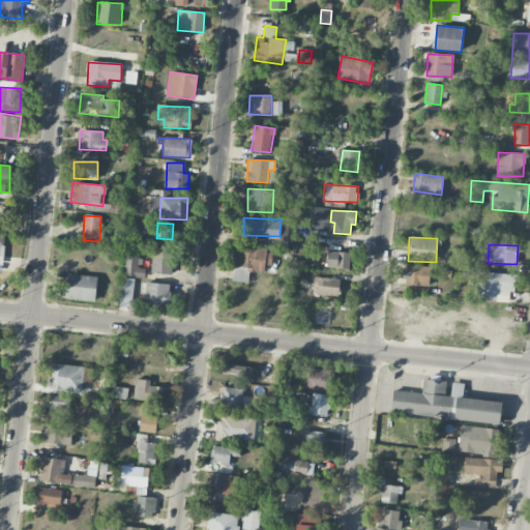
[(236,246),(234,282),(247,283),(248,271),(264,272),(265,265),(272,266),(273,249),(236,246)]
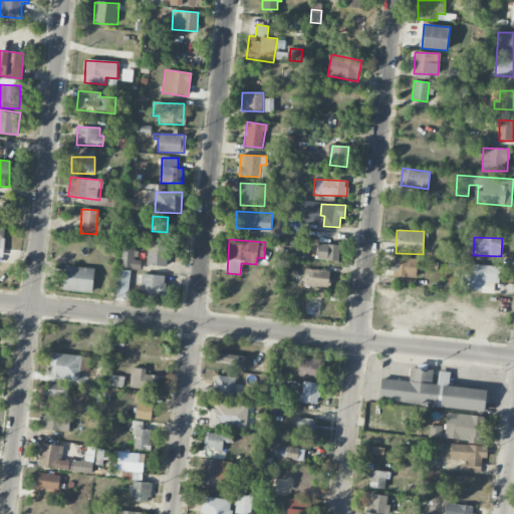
[(167,266),(167,256),(172,256),(172,245),(148,244),(147,265),(167,266)]
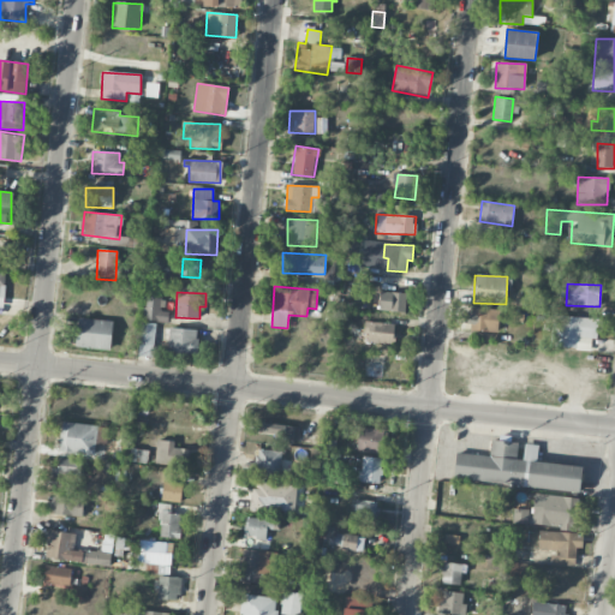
[(378,311),(405,311),(406,293),(380,292),(378,311)]
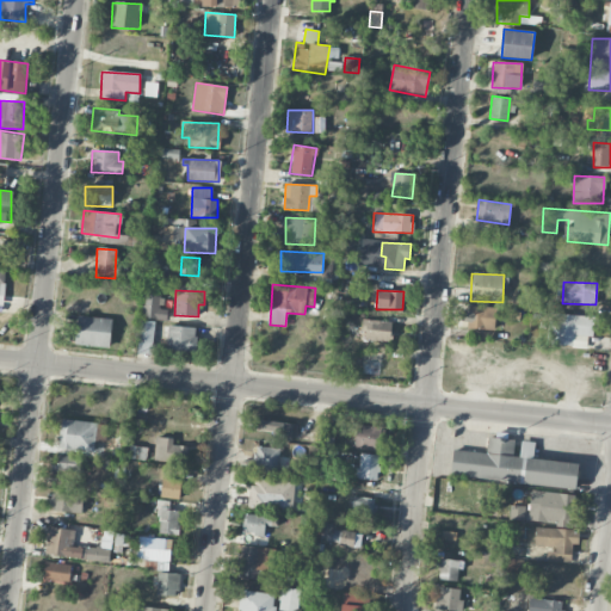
[(142,319),(167,320),(167,307),(162,307),(162,295),(143,294),(142,319)]
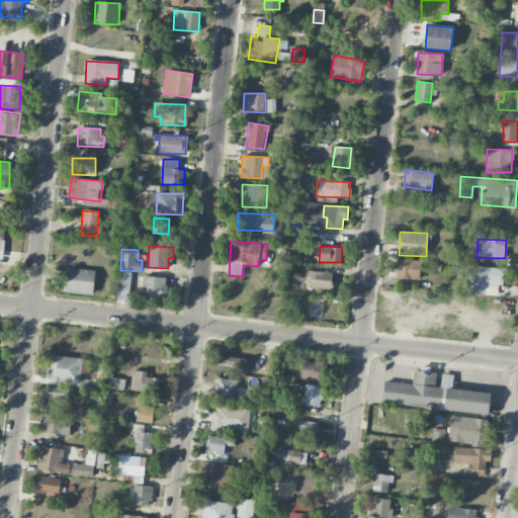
[(420,261),(394,260),(394,278),(419,279),(420,261)]
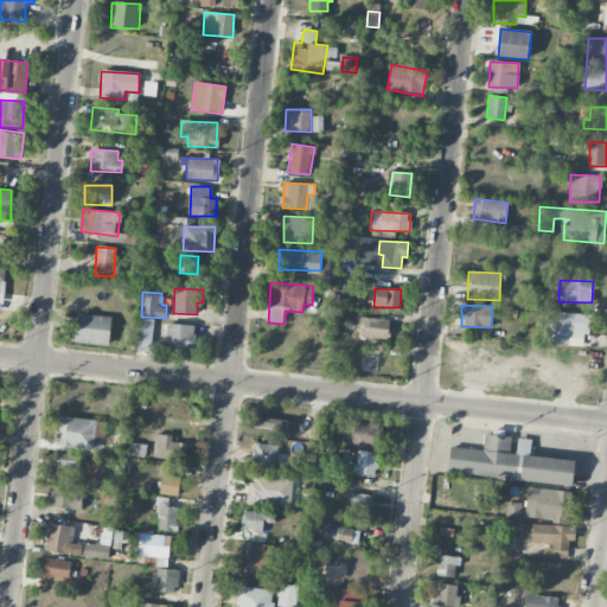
[(543,343),(582,345),(583,334),(589,334),(590,314),(544,312),(543,343)]
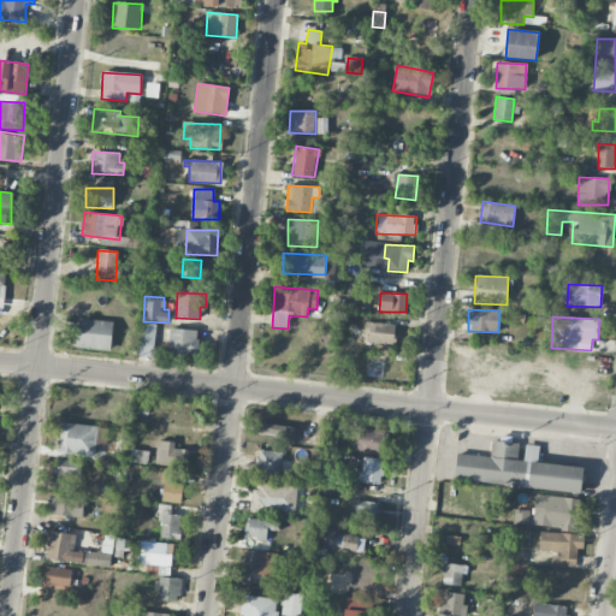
[(113,321),(77,319),(76,348),(111,350),(113,321)]
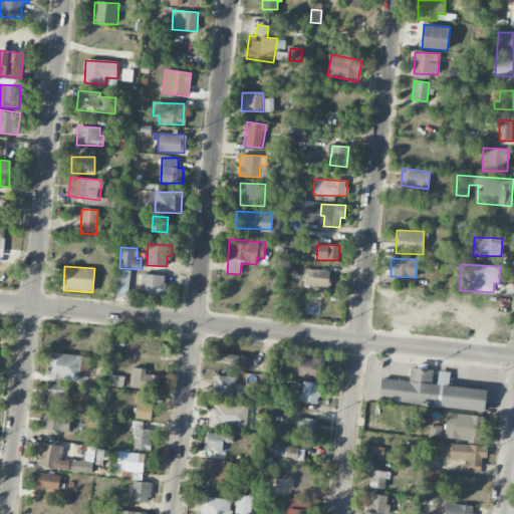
[(329,270),(307,269),(307,286),(328,287),(329,270)]
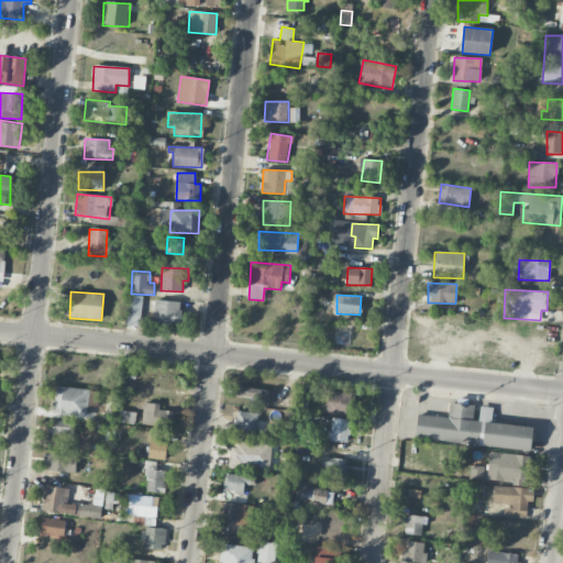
[(129,318),(140,318),(141,296),(129,296),(129,318)]
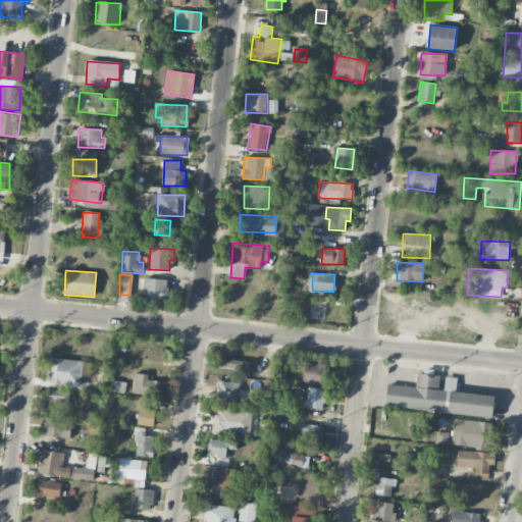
[(168,279),(143,278),(143,300),(167,301),(168,279)]
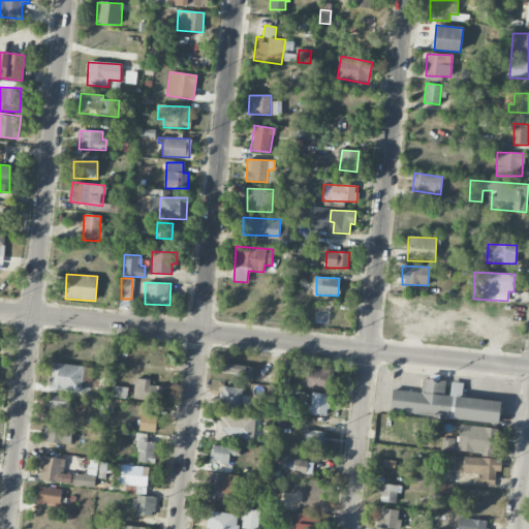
[(252,382),(254,367),(221,363),(220,372),(243,374),(242,381),(252,382)]
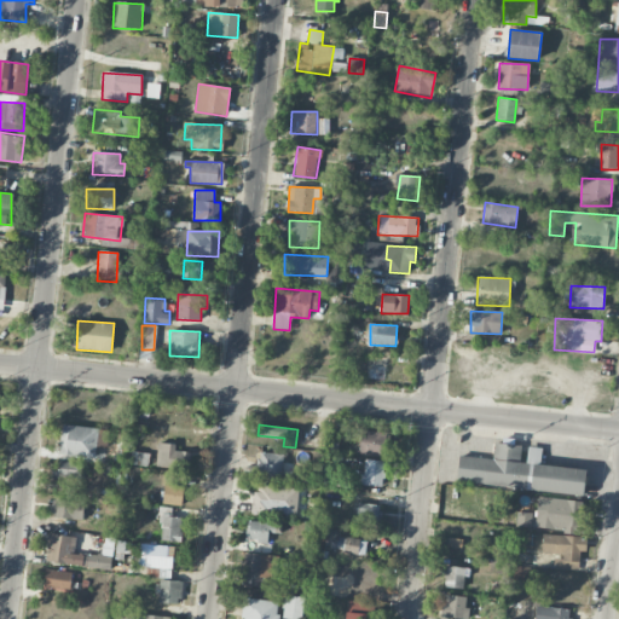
[(110,429),(63,426),(59,455),(96,458),(97,447),(108,449),(110,429)]
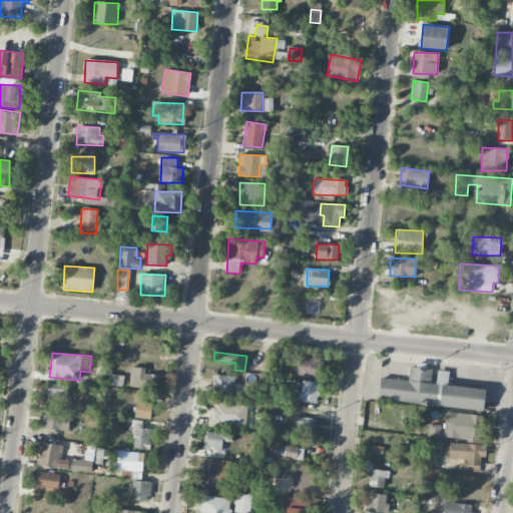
[(323,359),(300,357),(298,377),(321,379),(323,359)]
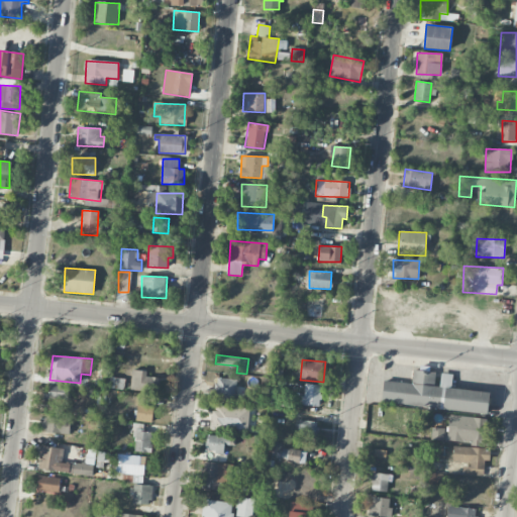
[(146,371),(131,371),(130,390),(158,392),(158,378),(146,377),(146,371)]
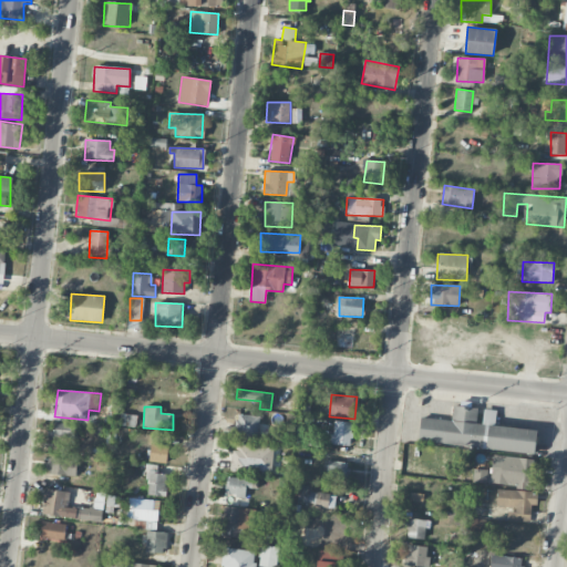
[(534,453),(536,430),(495,426),(496,411),(485,410),(483,424),(476,423),(478,409),(453,406),(452,421),(421,418),(419,443),(534,453)]
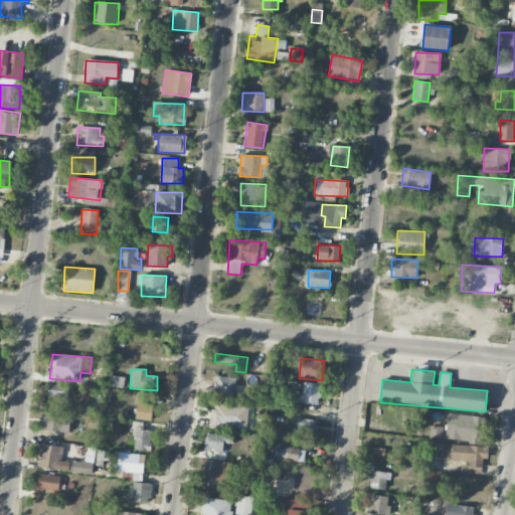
[(107,385),(123,388),(124,377),(108,375),(107,385)]
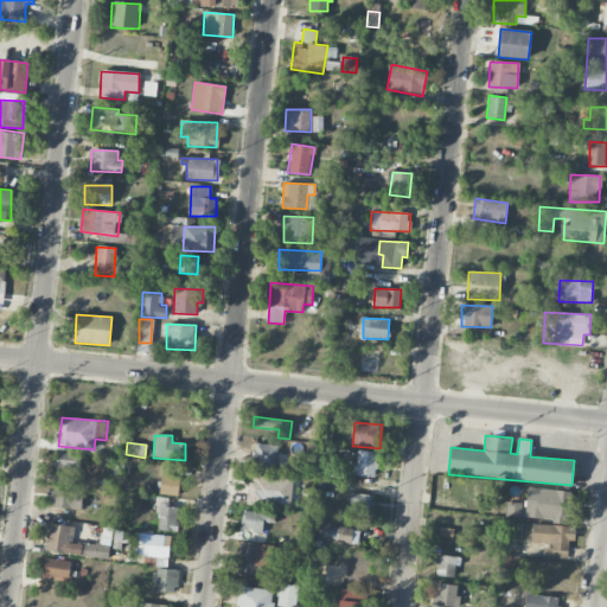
[(276,470),(278,445),(254,445),(253,470),(276,470)]
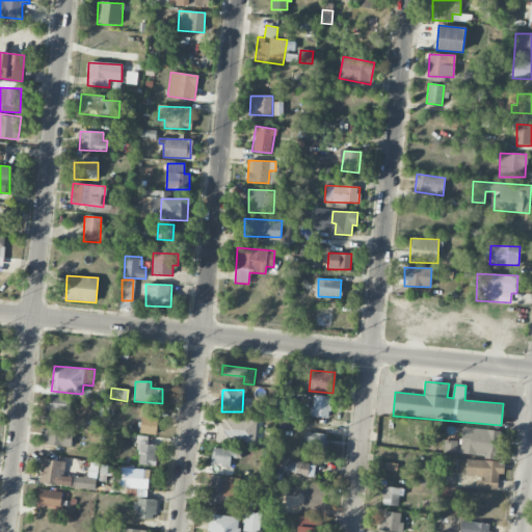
[(310,417),(328,419),(330,397),(312,395),(310,417)]
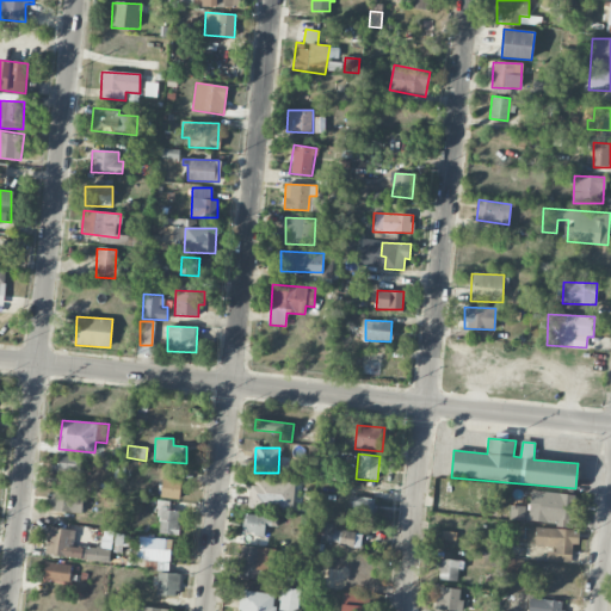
[(81,458),(60,456),(57,470),(80,473),(81,458)]
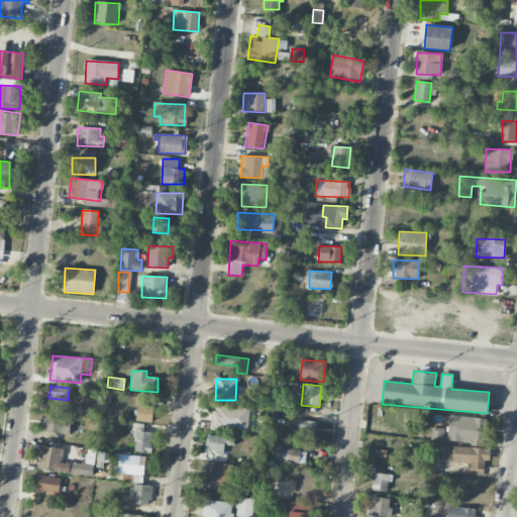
[(135,421),(151,423),(153,406),(137,405),(135,421)]
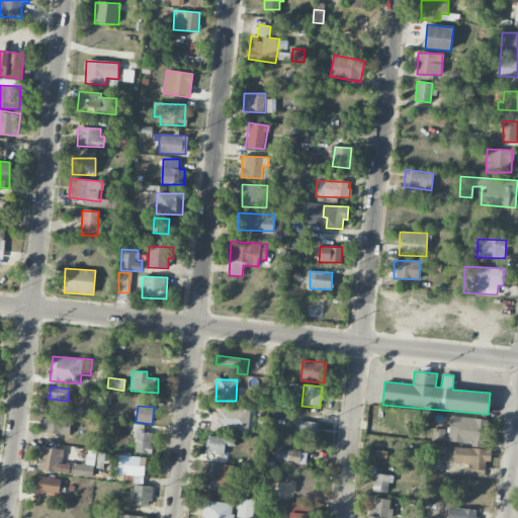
[(249,429),(250,408),(212,407),(211,428),(249,429)]
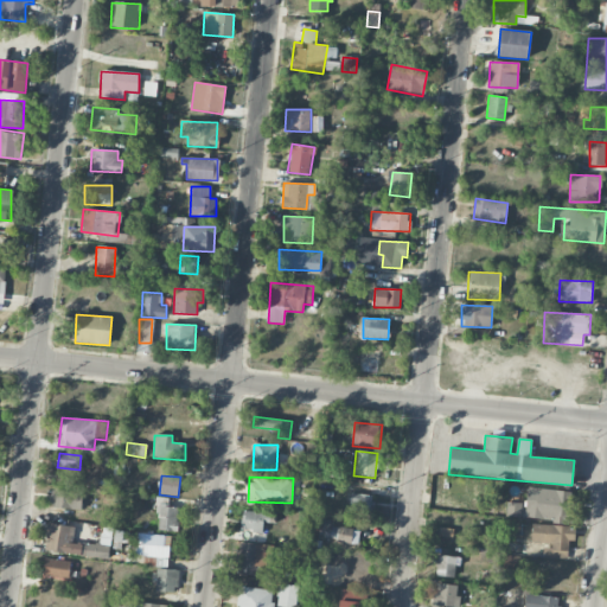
[(568,523),(572,492),(528,487),(524,518),(568,523)]
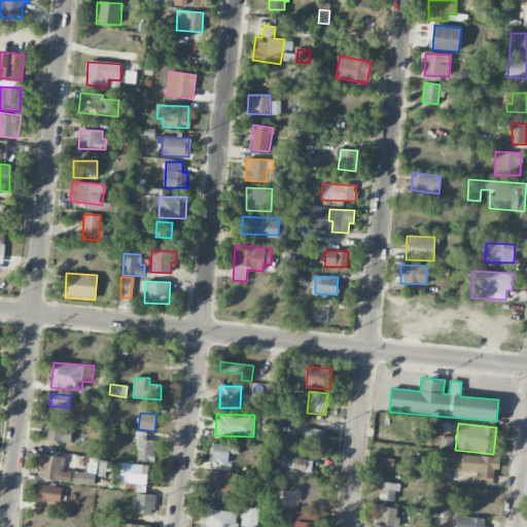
[(71,443),(71,426),(43,425),(43,442),(71,443)]
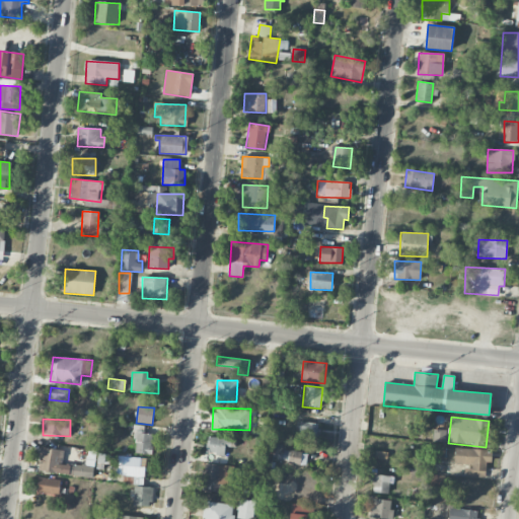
[(298,438),(316,439),(317,423),(299,423),(298,438)]
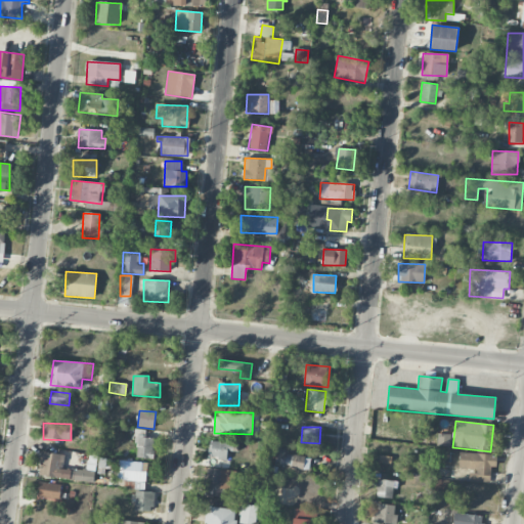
[(449,446),(449,434),(437,434),(436,445),(449,446)]
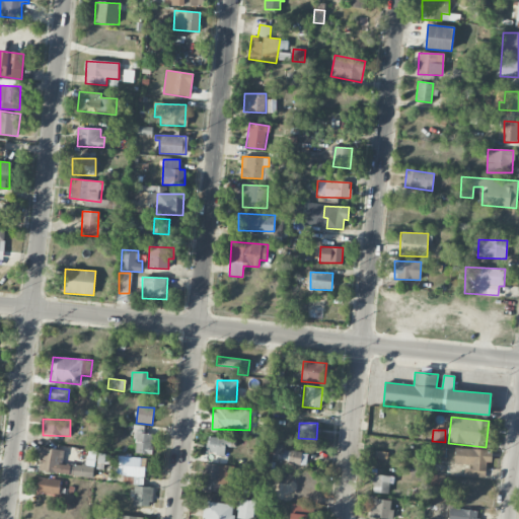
[(135,453),(151,454),(153,433),(137,432),(135,453)]
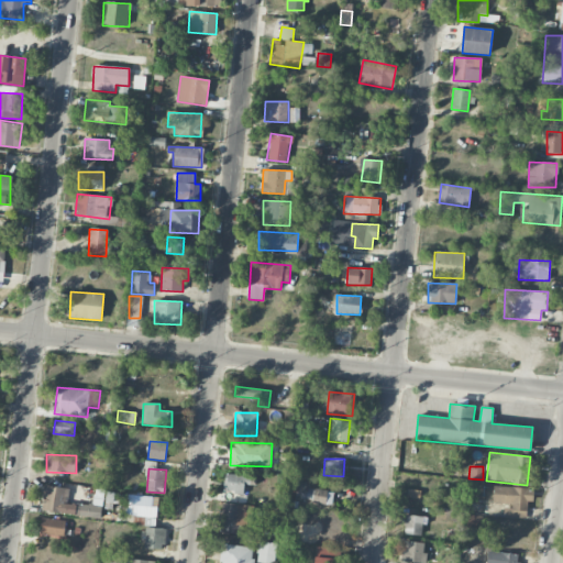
[(255,475),(224,474),(223,493),(243,494),(243,485),(255,485),(255,475)]
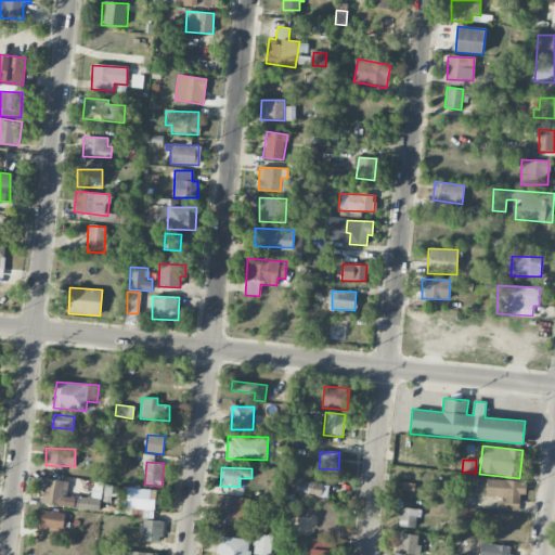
[(327,495),(328,483),(304,482),(305,476),(293,475),(292,494),(327,495)]
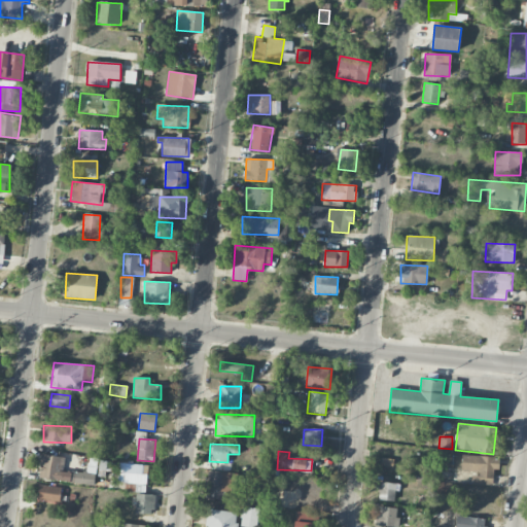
[(65,457),(41,454),(38,478),(94,485),(95,475),(63,470),(65,457)]
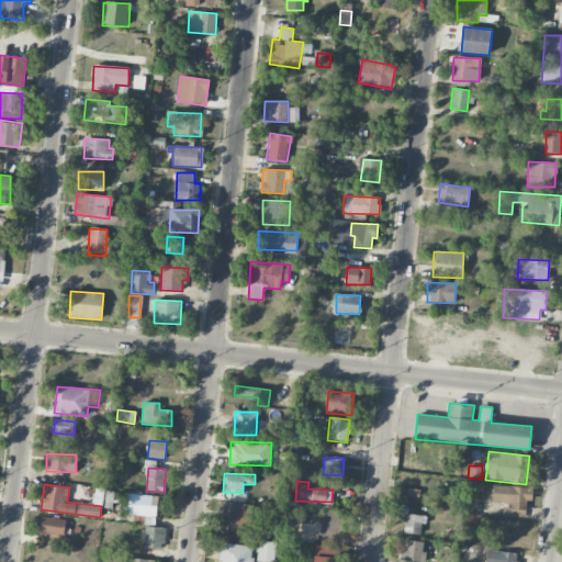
[(493,485),(492,504),(504,504),(503,516),(526,517),(526,502),(531,502),(532,487),(493,485)]
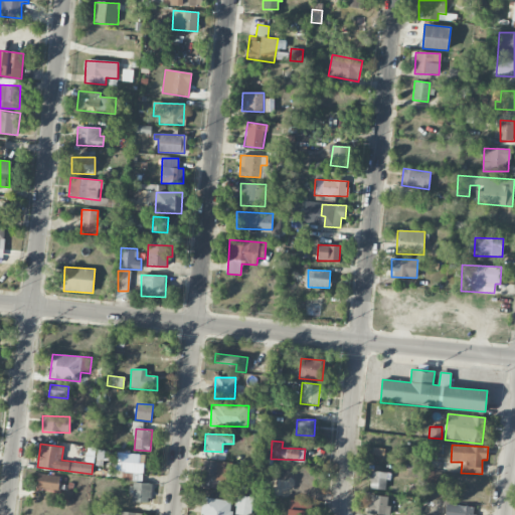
[(372,456),(384,457),(384,449),(373,448),(372,456)]
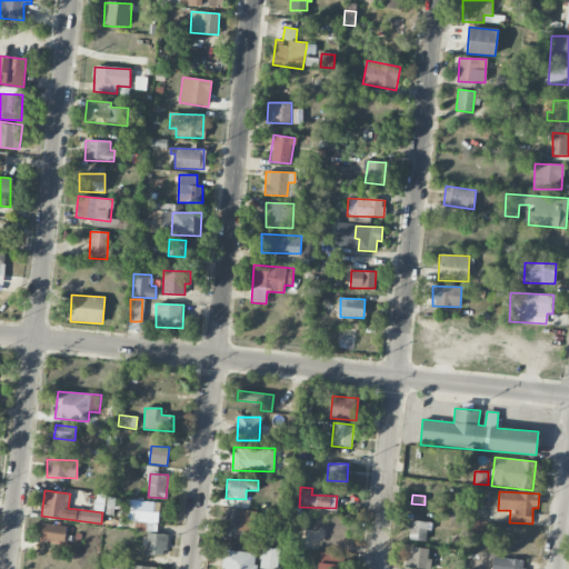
[(106,497),(96,496),(93,510),(103,511),(106,497)]
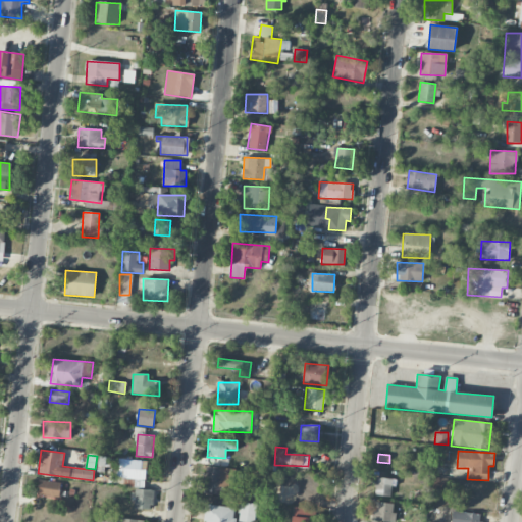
[(116,458),(99,456),(97,473),(114,475),(116,458)]
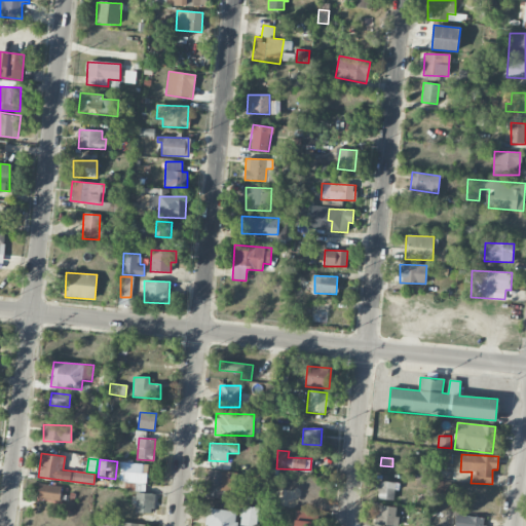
[(147,465),(119,463),(118,481),(125,481),(125,489),(145,490),(147,465)]
